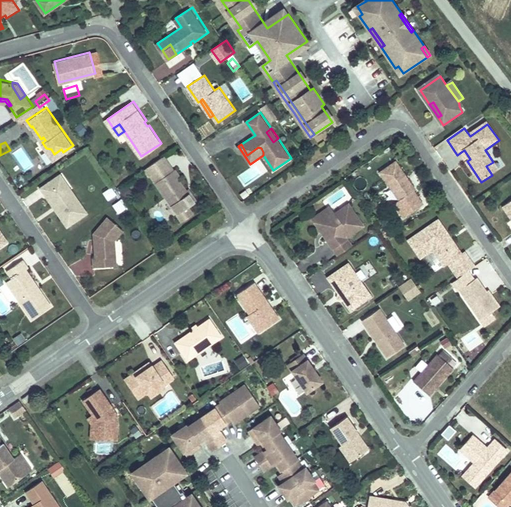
[(51,149),(46,148),(53,159),(63,152),(61,149),(54,154),(51,149)]
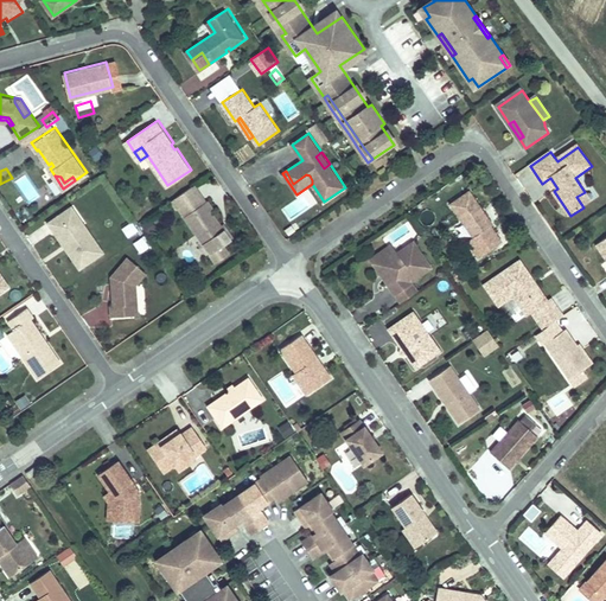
[(550,178),(547,180),(554,191),(557,189),(550,178)]
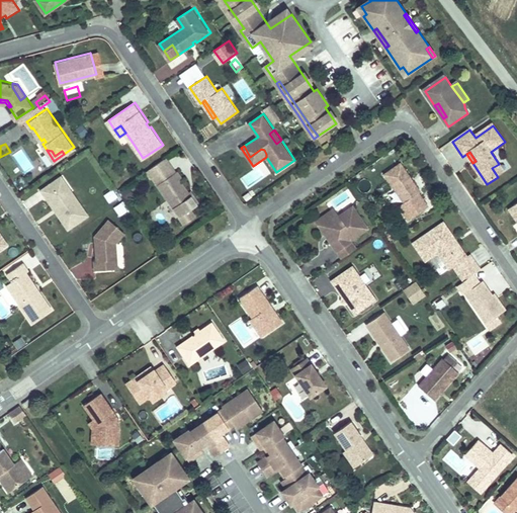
[(23,156),(15,160),(24,177),(32,173),(23,156)]
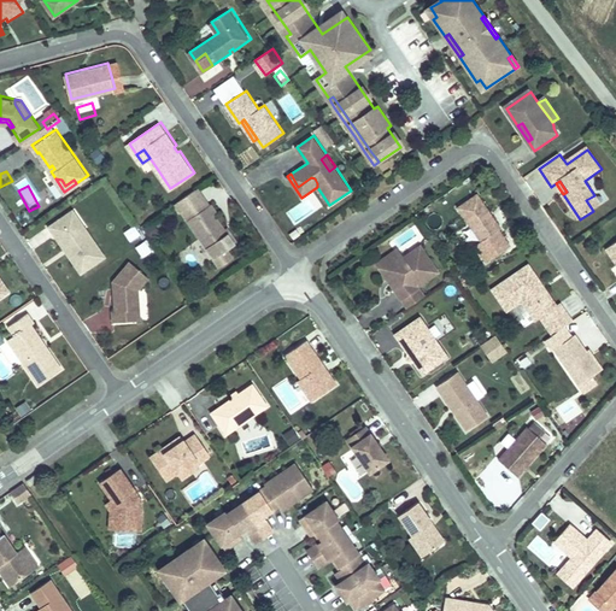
[(457,209),(481,244),(502,228),(479,194),(457,209)]
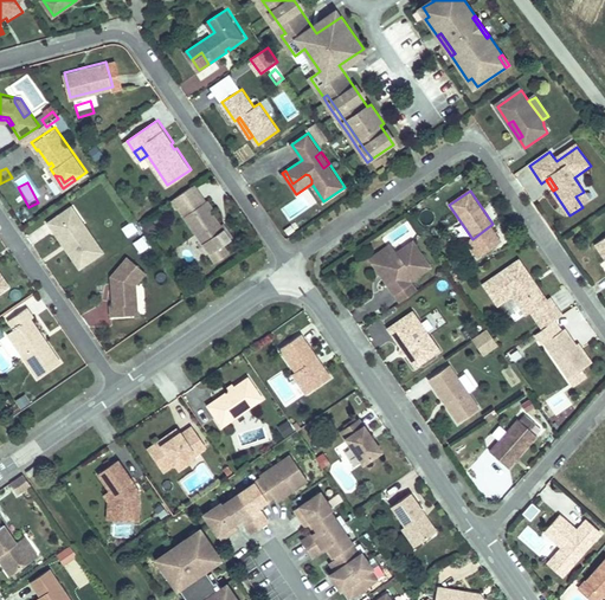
[(584,192),(575,197),(583,207),(591,201),(584,192)]
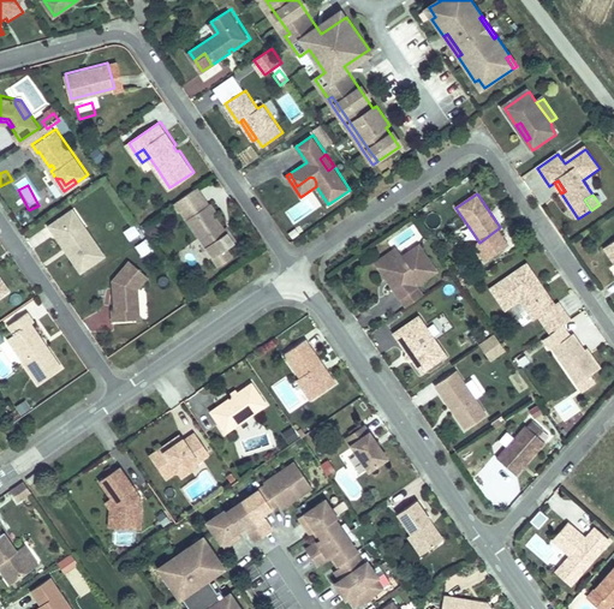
[(210,202),(188,218),(214,256),(226,248),(234,242),(225,227),(214,212),(216,210),(210,202)]
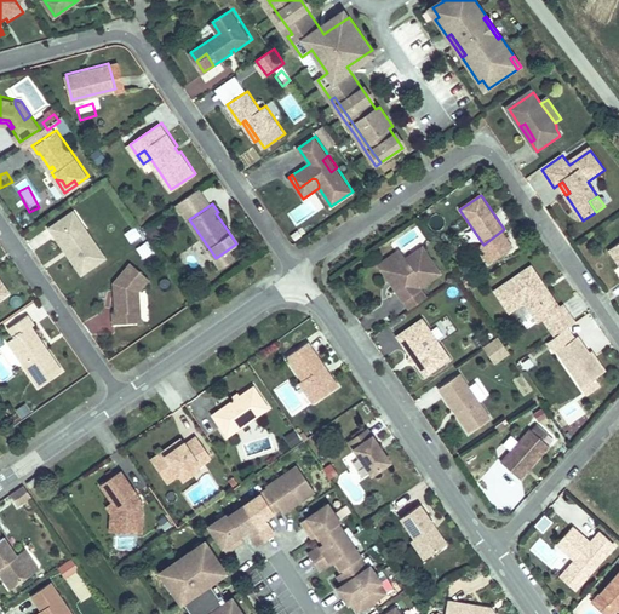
[(72,211),(67,213),(79,233),(84,229),(72,211)]
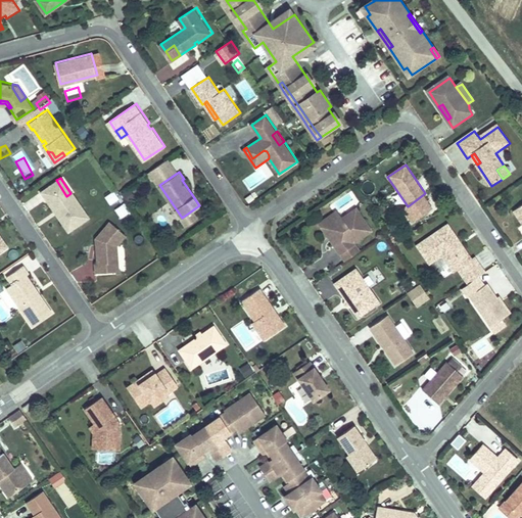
[(56,180),(42,190),(46,197),(49,195),(56,206),(59,207),(62,212),(58,214),(68,230),(87,218),(70,193),(66,196),(56,180)]
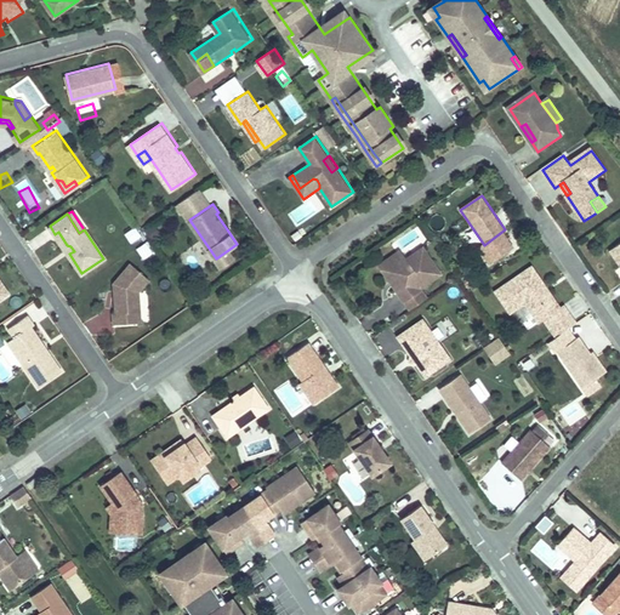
[(239,243),(229,228),(227,229),(237,244),(239,243)]
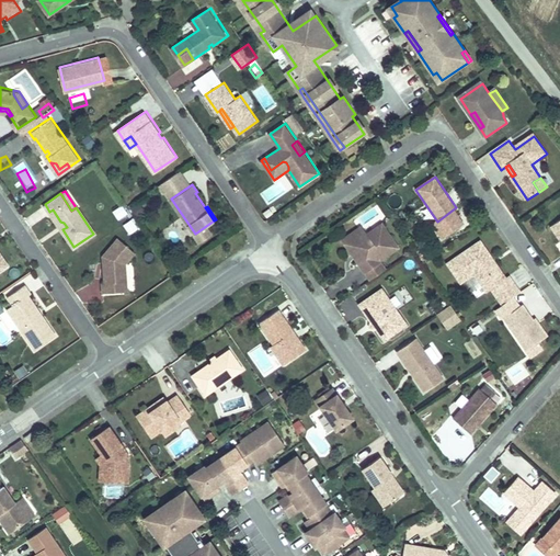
[(53,210),(49,212),(63,229),(67,227),(64,223),(60,222),(53,210)]
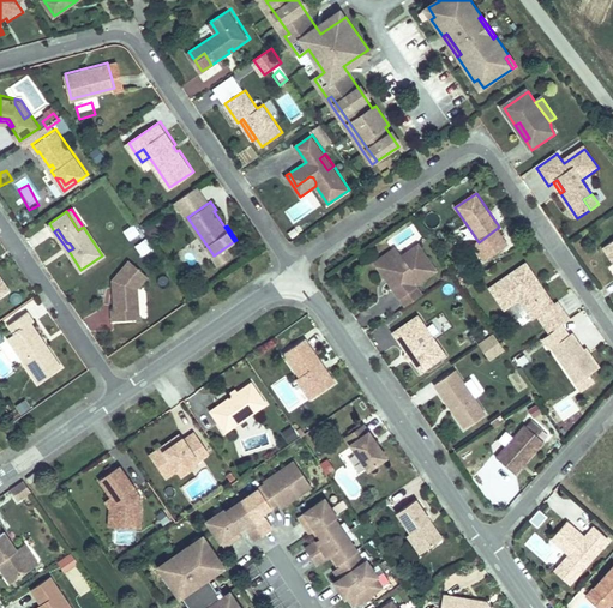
[(134,229),(122,236),(130,246),(140,239),(134,229)]
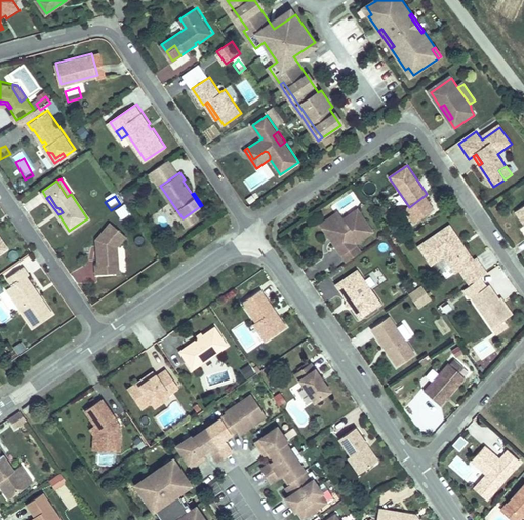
[(329,223),(329,229),(339,243),(335,246),(341,254),(356,244),(356,243),(373,231),(358,208),(344,218),(341,214),(329,223)]
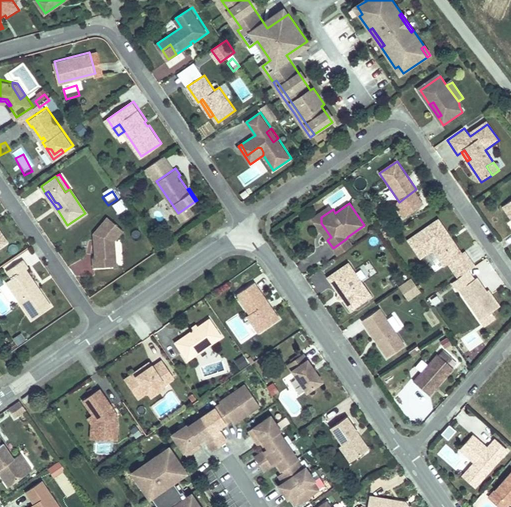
[(112,209),(118,219),(126,213),(120,204),(112,209)]
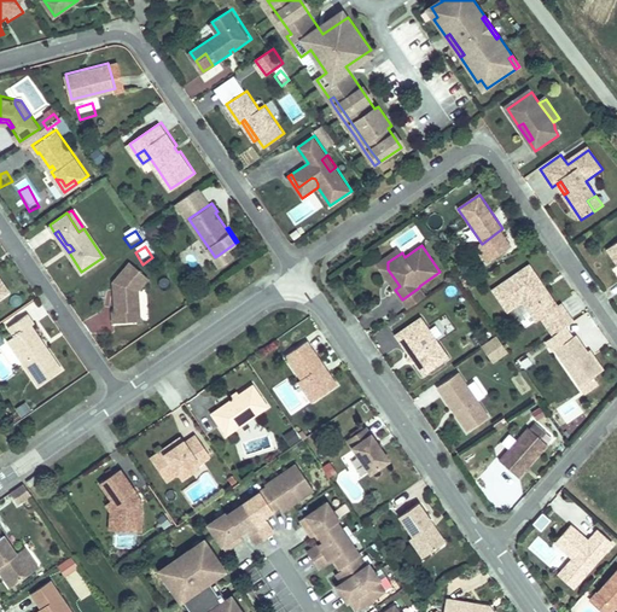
[(377,263),(395,290),(400,286),(388,269),(388,262),(402,252),(399,248),(377,263)]
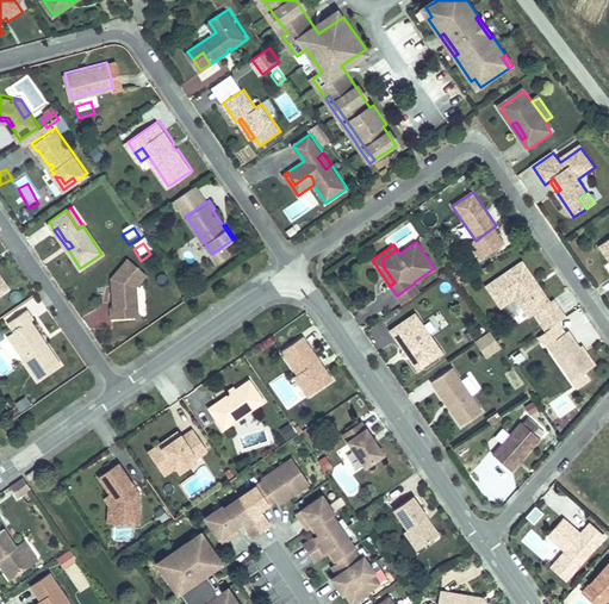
[(229,253),(224,246),(212,254),(217,262),(229,253)]
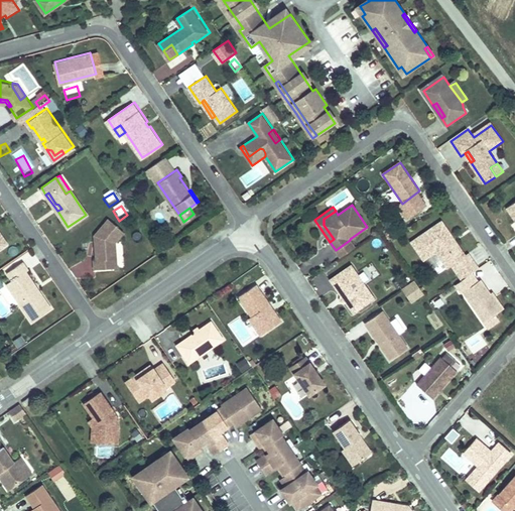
[(109,258),(116,258),(115,241),(124,230),(109,217),(95,234),(96,258),(94,258),(94,267),(109,267),(109,258)]
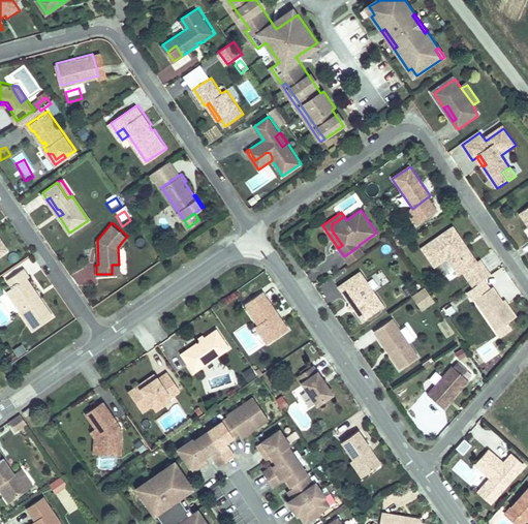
[(454,227),(423,249),(435,268),(447,258),(459,276),(464,273),(473,288),(491,276),(480,260),(477,263),(468,249),(466,251),(462,246),(464,244),(454,227)]
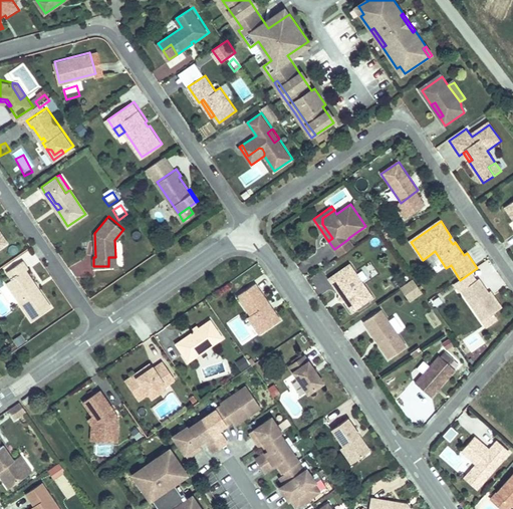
[(334,249),(339,256),(353,246),(348,239),(334,249)]
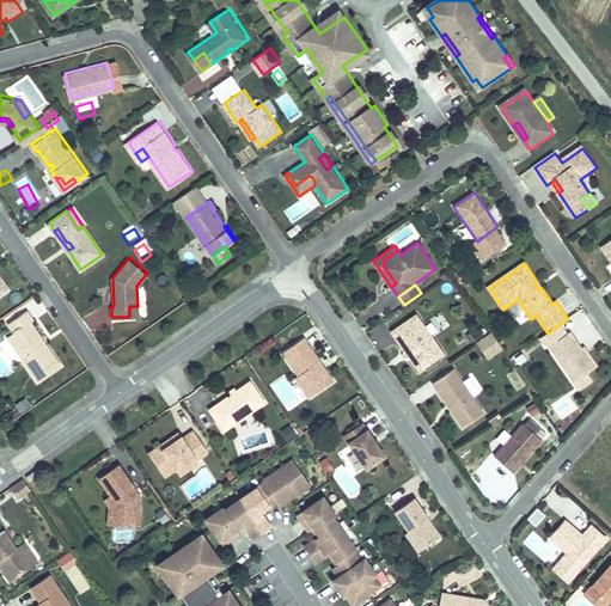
[(25,335),(13,343),(37,379),(61,363),(47,342),(44,343),(41,338),(43,337),(30,318),(34,317),(26,307),(7,320),(14,330),(19,326),(25,335)]
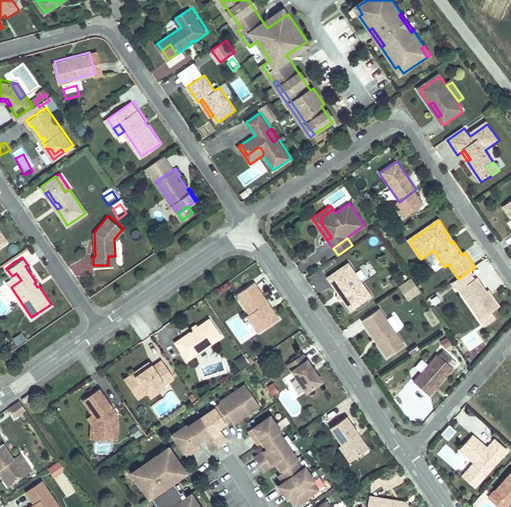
[(348,263),(328,277),(339,294),(341,293),(343,296),(341,297),(350,310),(371,296),(348,263)]
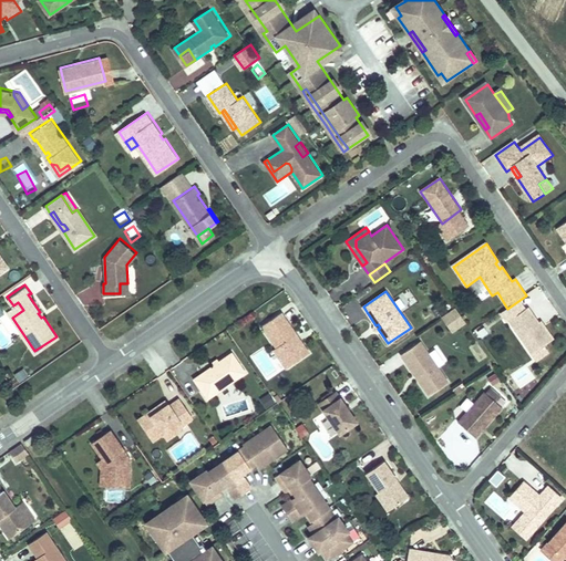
[(7,310),(12,318),(23,310),(18,302),(13,305),(7,310)]
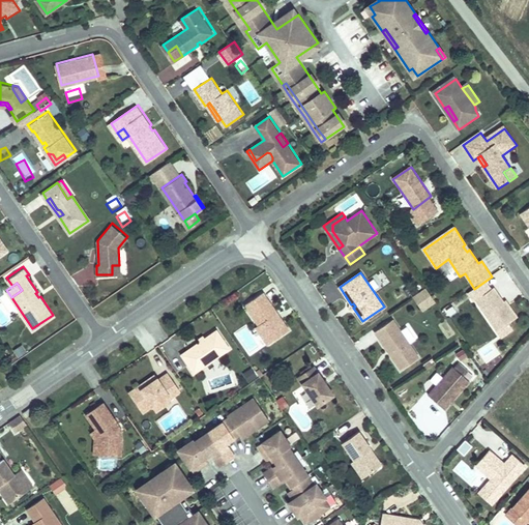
[(494,289),(476,300),(497,332),(508,325),(516,320),(503,303),(494,289)]
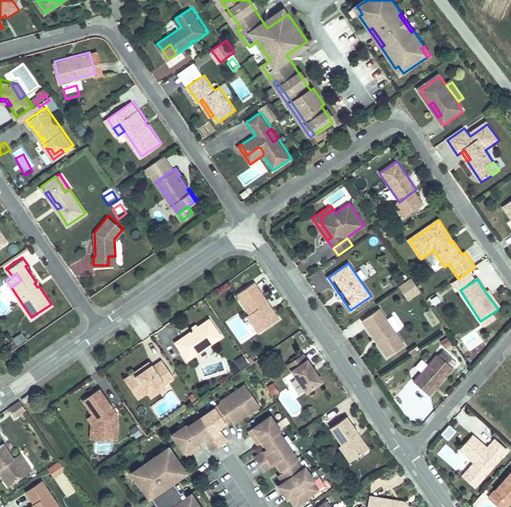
[(419,293),(411,280),(401,287),(409,299),(419,293)]
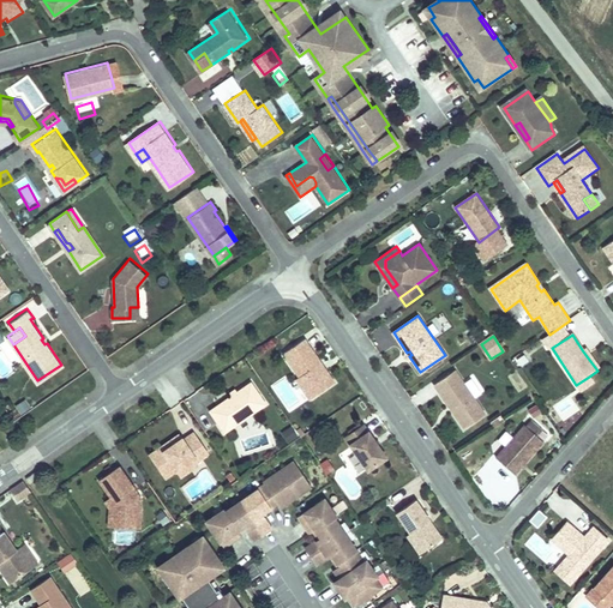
[(299,375),(313,396),(334,381),(325,369),(323,371),(320,366),(323,365),(304,338),(283,353),(299,375)]
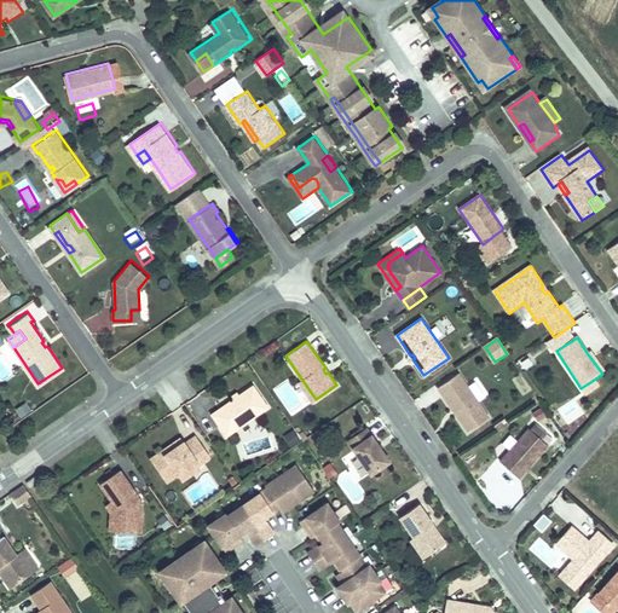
[(602,374),(605,372),(590,352),(588,354),(602,374)]
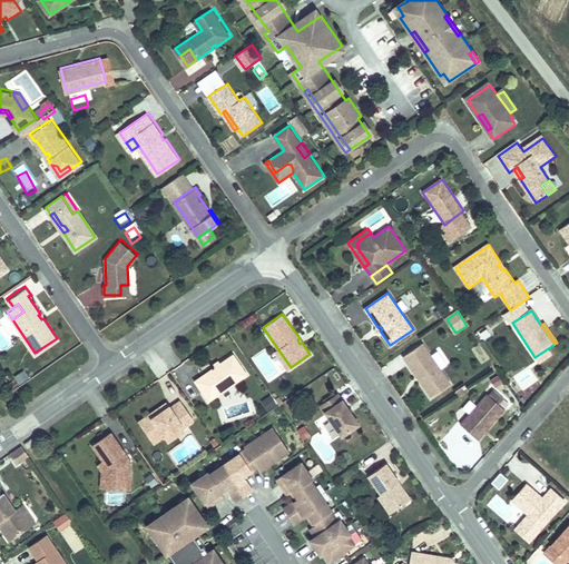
[(0,352),(2,355),(13,347),(1,329),(0,329),(0,352)]
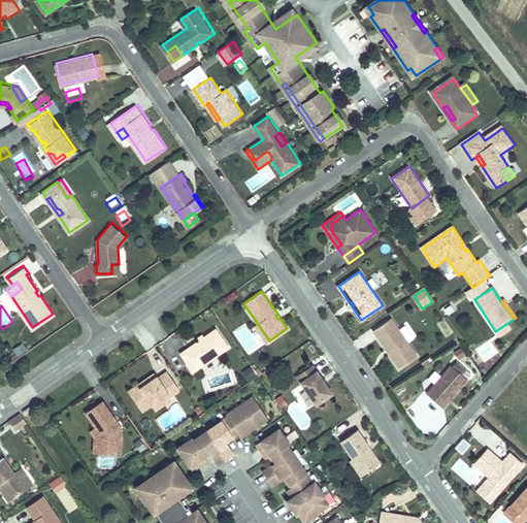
[(447,321),(456,317),(452,309),(443,314),(447,321)]
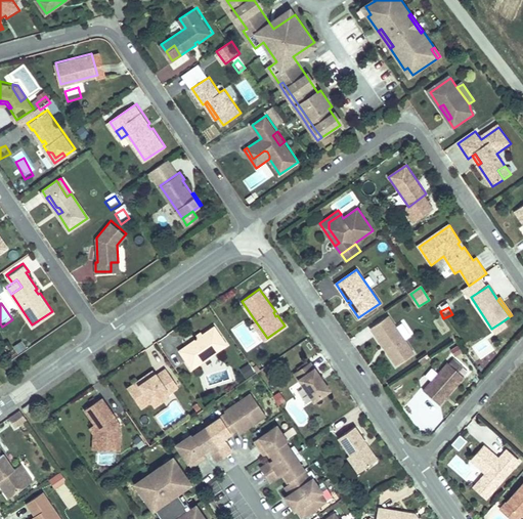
[(388,316),(371,329),(383,347),(386,345),(389,349),(386,352),(396,366),(413,354),(388,316)]
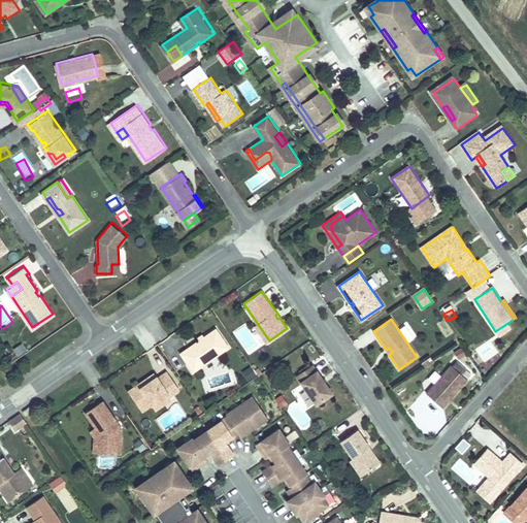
[(254,325),(266,342),(269,340),(257,323),(254,325)]
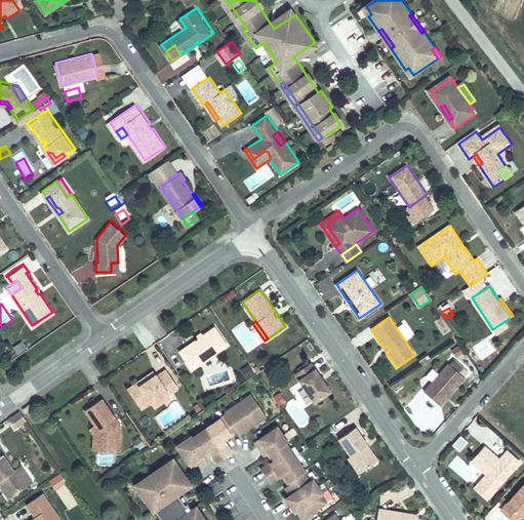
[(504,322),(492,329),(497,335),(508,328),(504,322)]
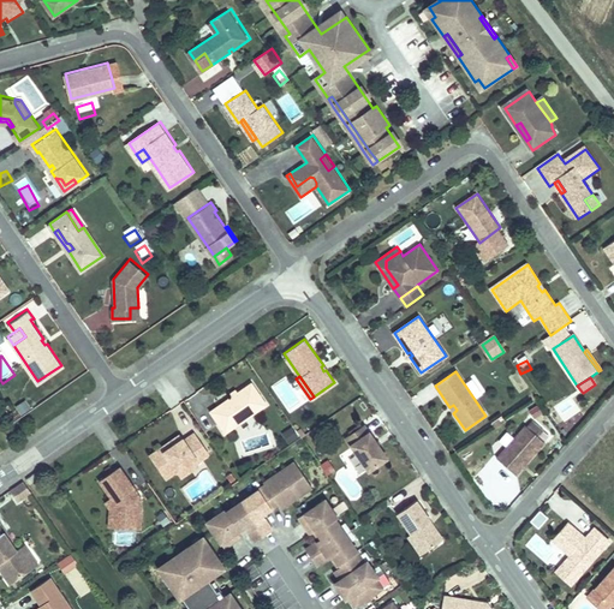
[(519,378),(511,383),(519,398),(528,393),(519,378)]
